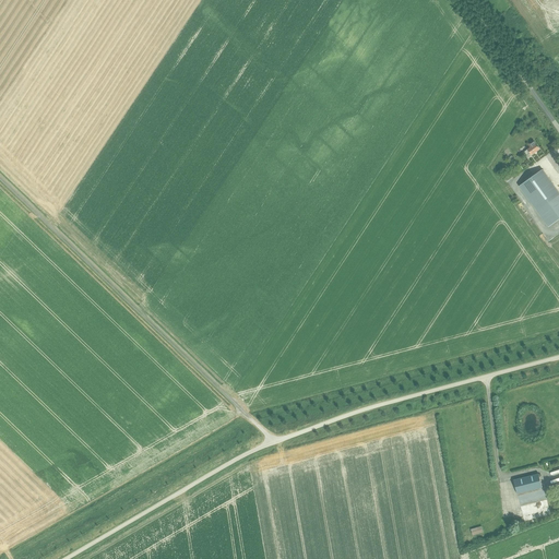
[(530,147),(524,152),(526,155),(530,153),(532,155),(539,150),(534,141),(528,145),(530,147)]
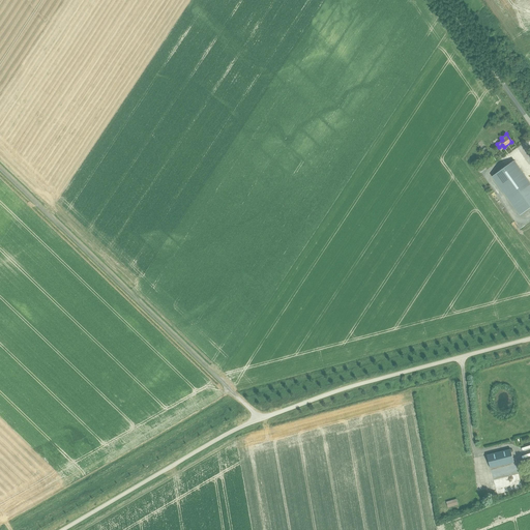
[(529,182),(514,160),(492,177),(520,215),(529,207),(529,182)]
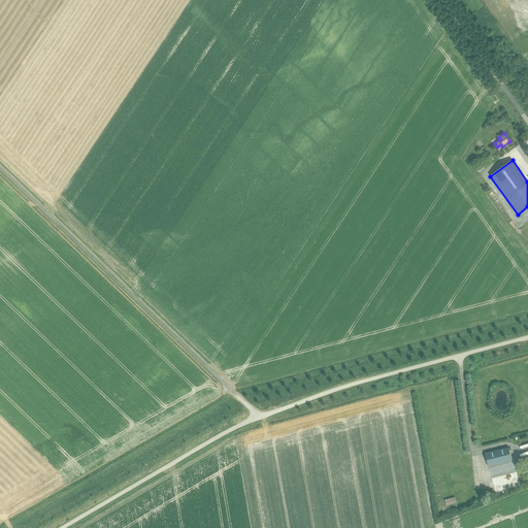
[(481,164),(475,168),(480,172),(485,169),(481,164)]
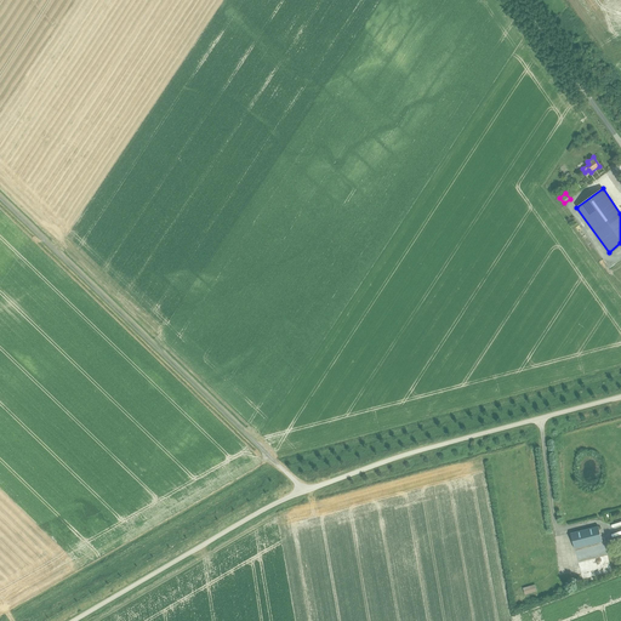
[(575,548),(603,541),(598,527),(570,534),(575,548)]
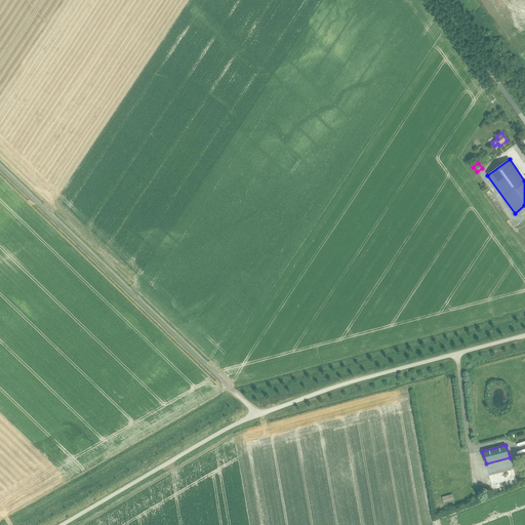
[(492,490),(518,484),(514,469),(489,476),(492,490)]
